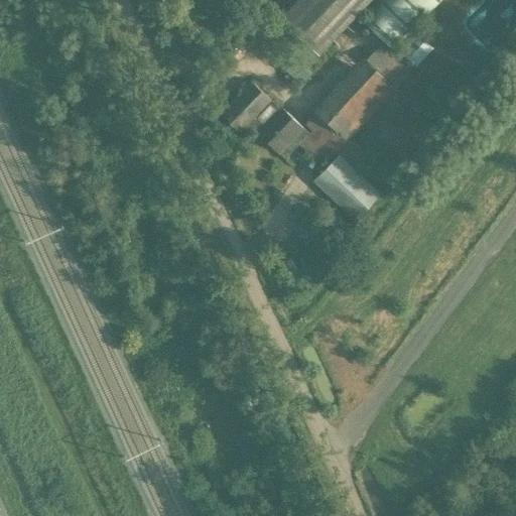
[(297,0),(280,19),(318,55),(370,0),(297,0)]
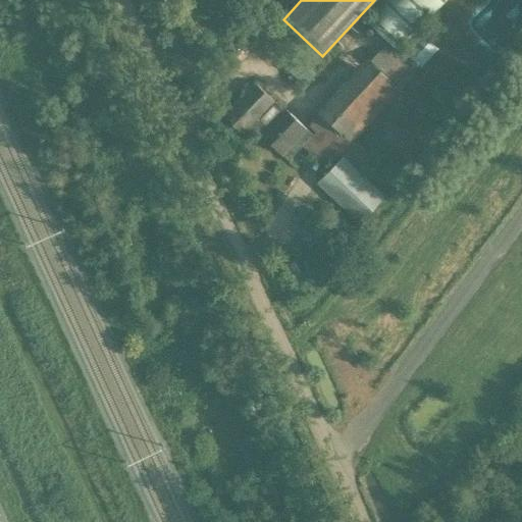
[(386,0),(367,21),(399,51),(447,0),(386,0)]
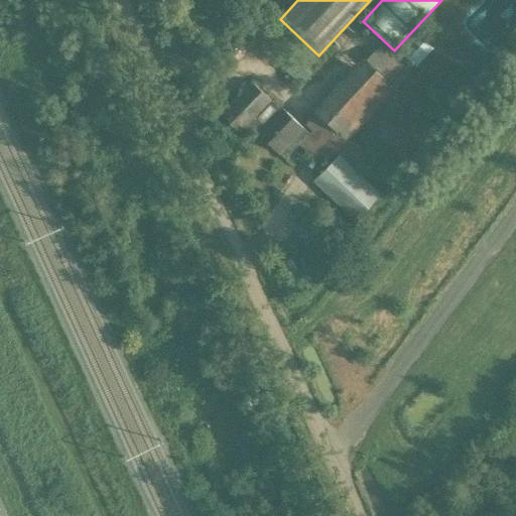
[(414,31),(397,51),(415,68),(432,47),(414,31)]
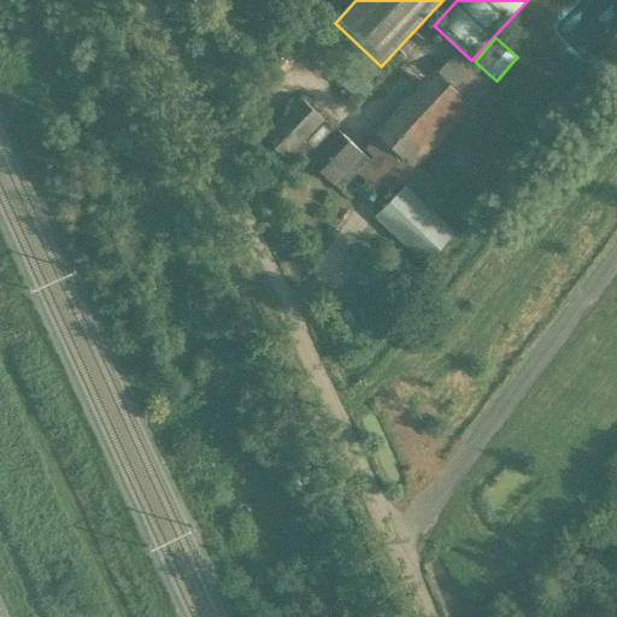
[(365,147),(425,205),(441,188),(417,165),(492,83),(456,51),(438,71),(433,66),(374,131),(376,135),(363,150),(364,150),(365,147)]
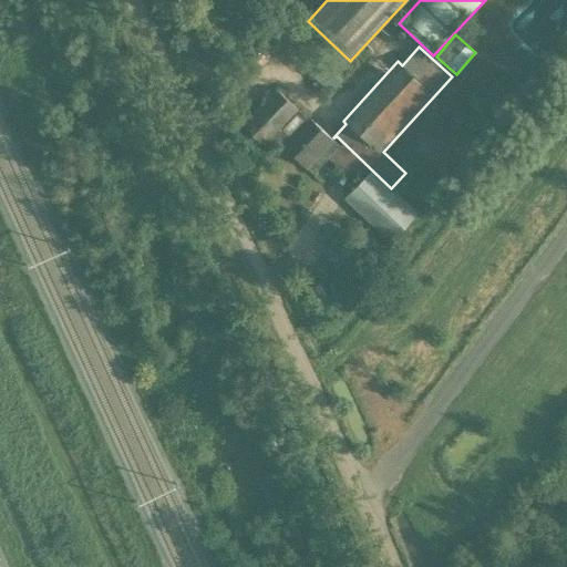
[(286,147),(310,122),(276,90),(240,124),(261,146),(272,135),(286,147)]
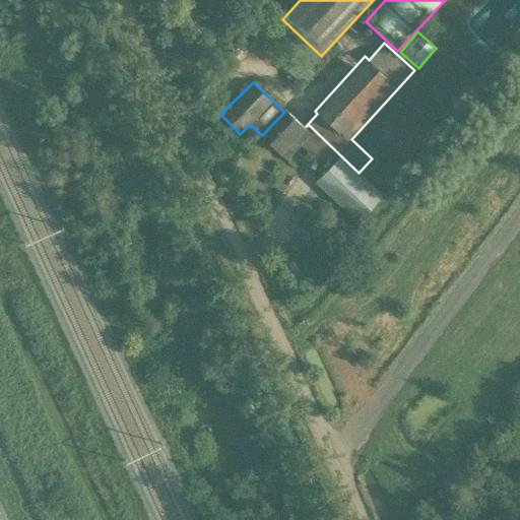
[(284,112),(262,135),(281,153),(287,159),(301,146),(327,170),(315,183),(358,221),(382,195),(359,174),(359,173),(308,124),(307,126),(313,132),(311,134),(305,128),(304,129),(284,112)]
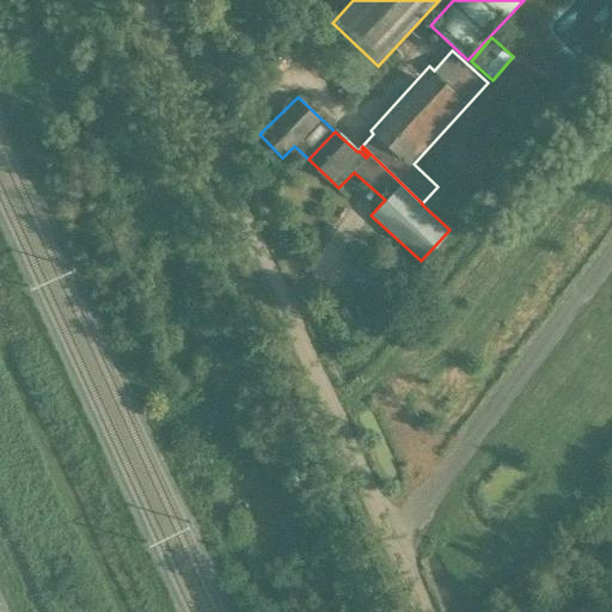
[(389,244),(374,259),(387,270),(391,267),(393,269),(404,257),(389,244)]
